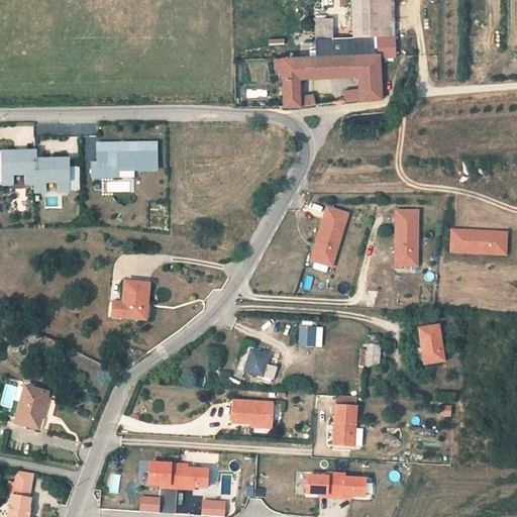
[(386,0),(344,0),(346,35),(387,33),(386,0)]
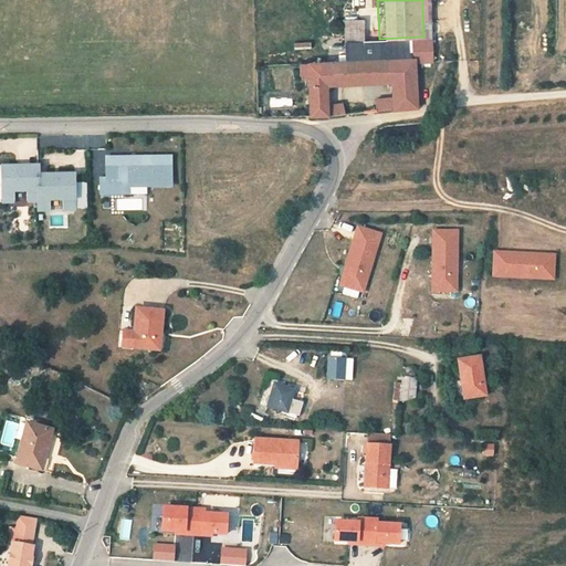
[(331,20),(332,41),(352,40),(349,19),(331,20)]
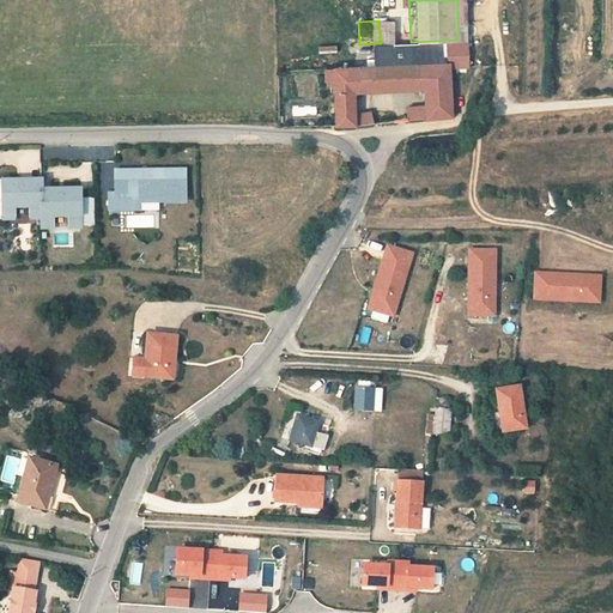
[(461,66),(459,40),(411,42),(381,43),(359,44),(359,67),(437,61),(437,67),(461,66)]
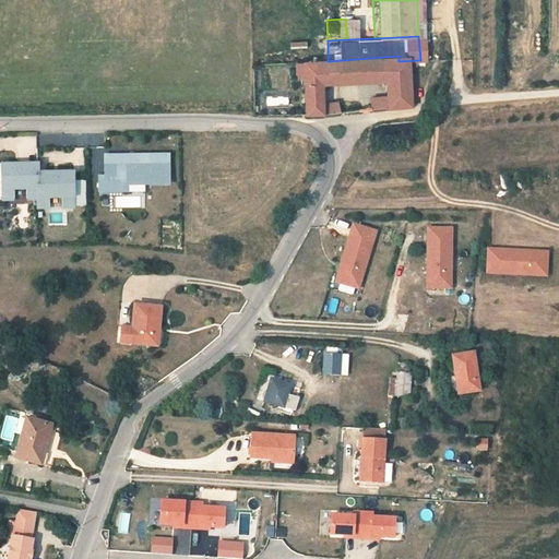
[(293,64),(293,76),(295,115),(311,115),(311,105),(310,85),(378,81),(379,99),(380,109),(403,106),(399,61),(399,56),(328,61),(293,64)]
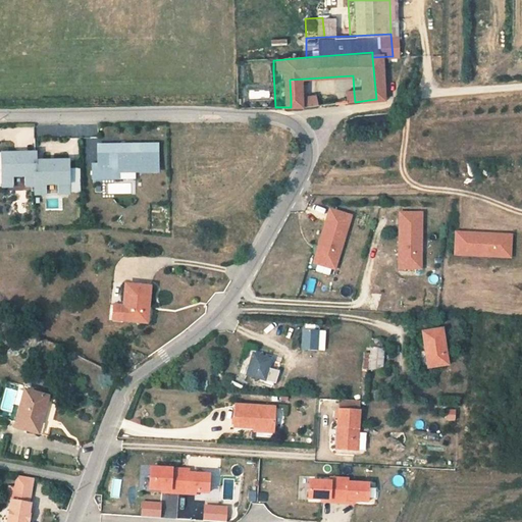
[(268,99),(269,91),(247,90),(246,98),(268,99)]
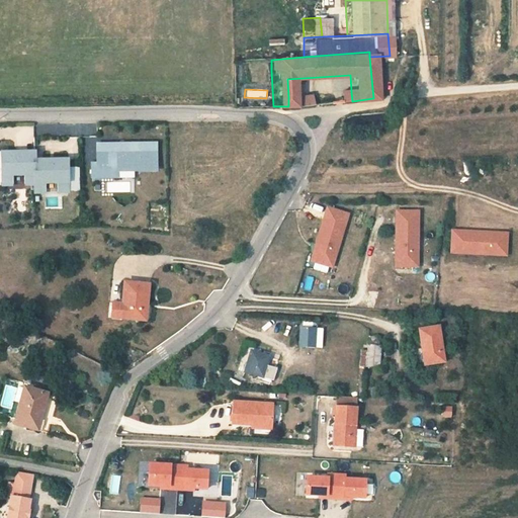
[(335,103),(352,101),(351,92),(335,93),(335,103)]
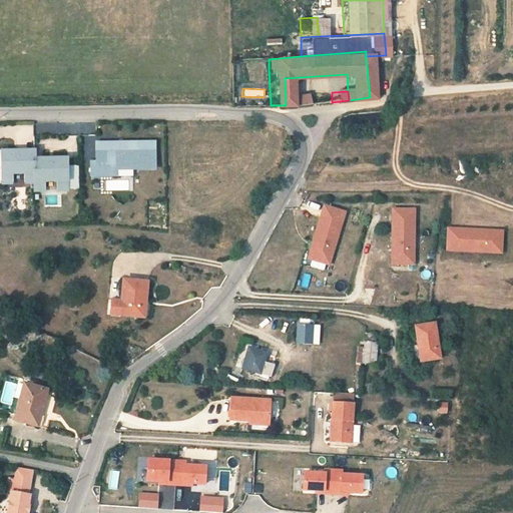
[(312,93),(303,93),(303,104),(312,104),(312,93)]
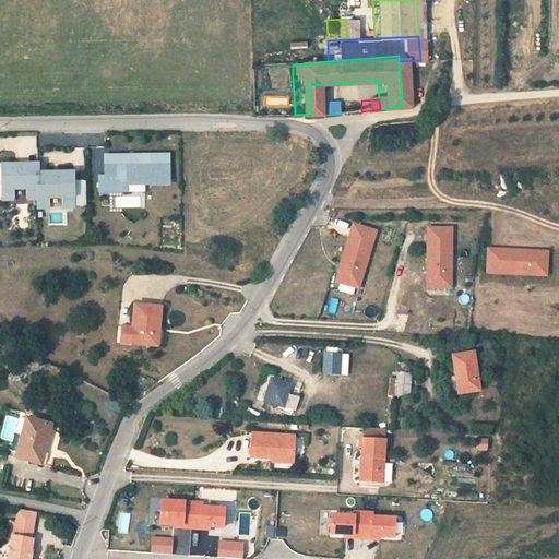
[(326,114),(326,104),(311,105),(311,115),(326,114)]
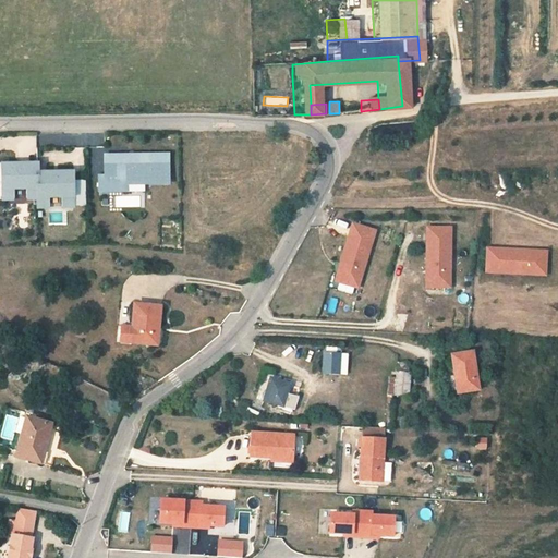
[(168,156),(104,156),(104,176),(99,176),(99,192),(126,192),(126,185),(168,185),(168,156)]
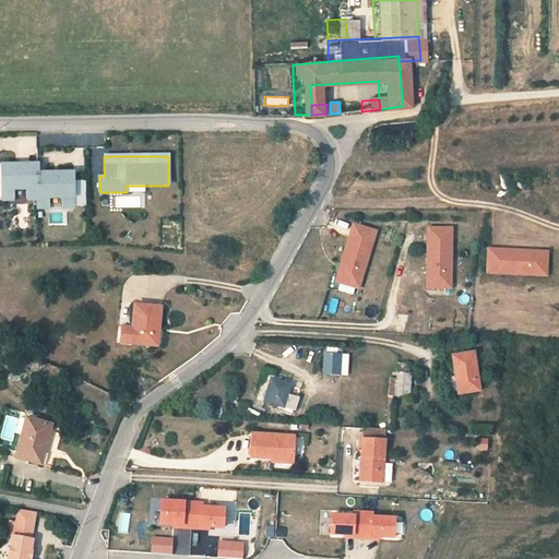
[(38,165),(1,166),(2,201),(37,200),(37,209),(74,207),(74,174),(38,175),(38,165)]
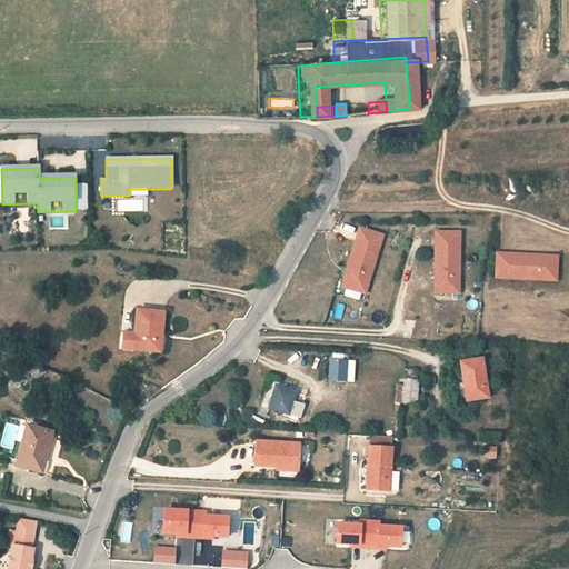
[(382,237),(359,230),(341,287),(366,295),(382,237)]
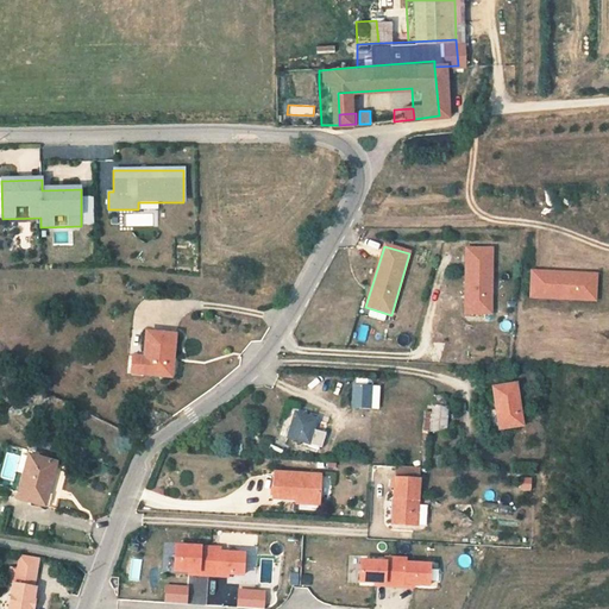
[(491,250),(466,250),(466,314),(491,314),(491,250)]
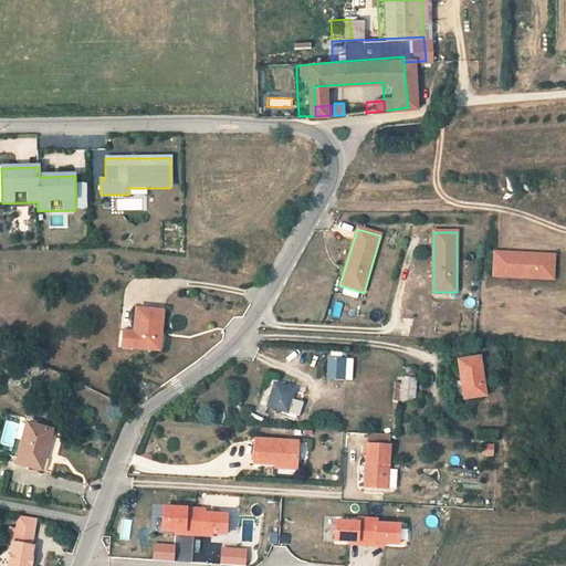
[(494,252),(493,279),(554,282),(555,255),(494,252)]
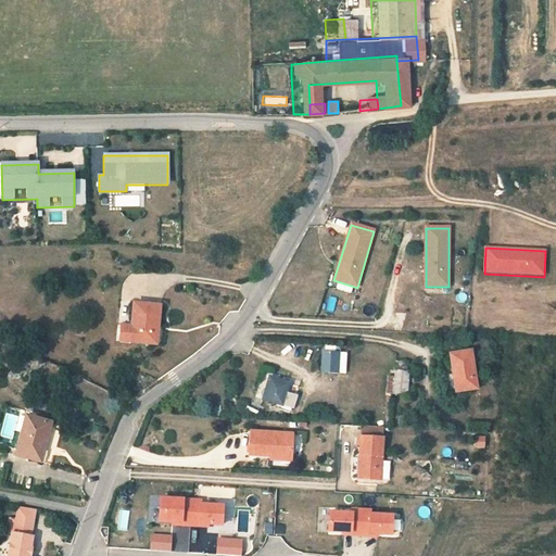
[(335,312),(337,298),(329,297),(327,311),(335,312)]
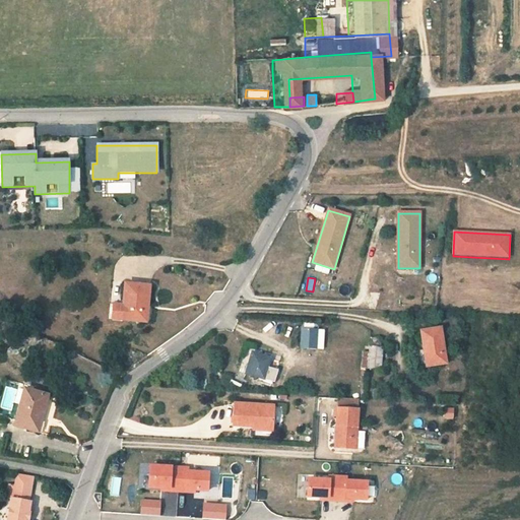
[(123,307),(110,306),(109,320),(148,323),(150,287),(124,286),(123,307)]
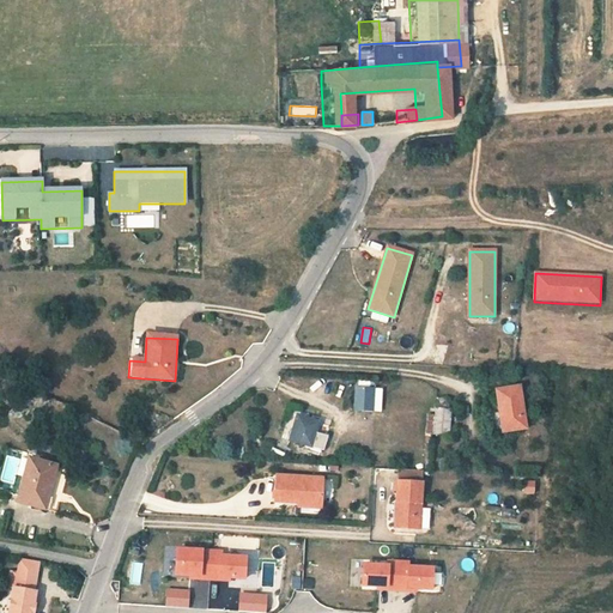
[(527,425),(521,386),(499,387),(504,428),(527,425)]
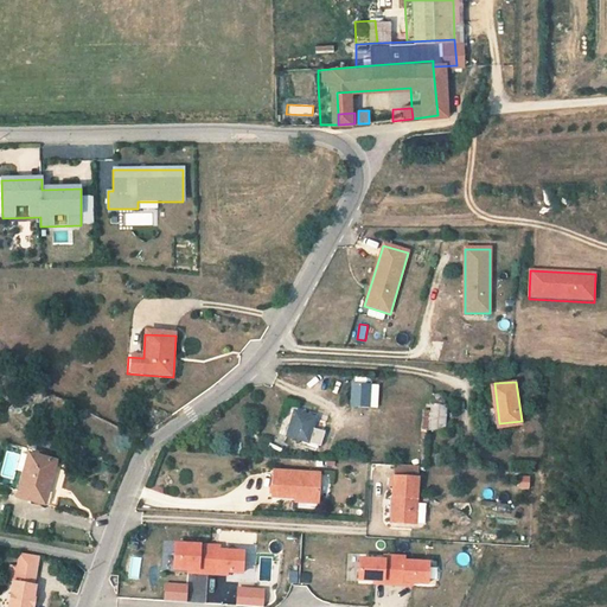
[(377,385),(355,383),(352,396),(376,398),(377,385)]
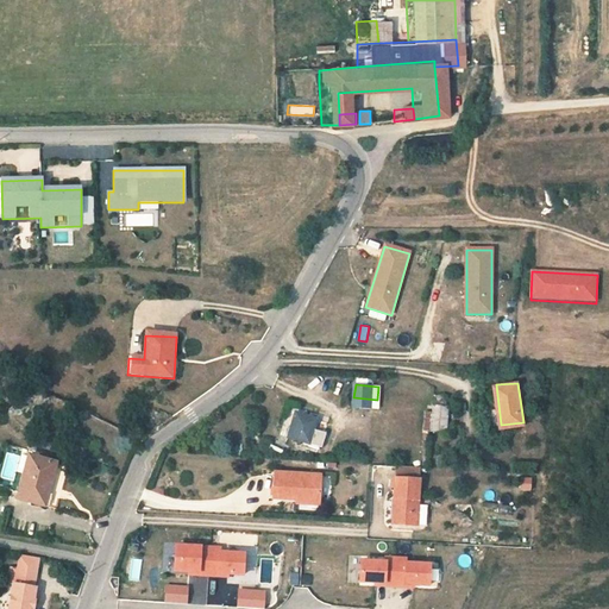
[(433,408),(431,433),(449,434),(451,407),(446,406),(449,389),(434,388),(433,408)]
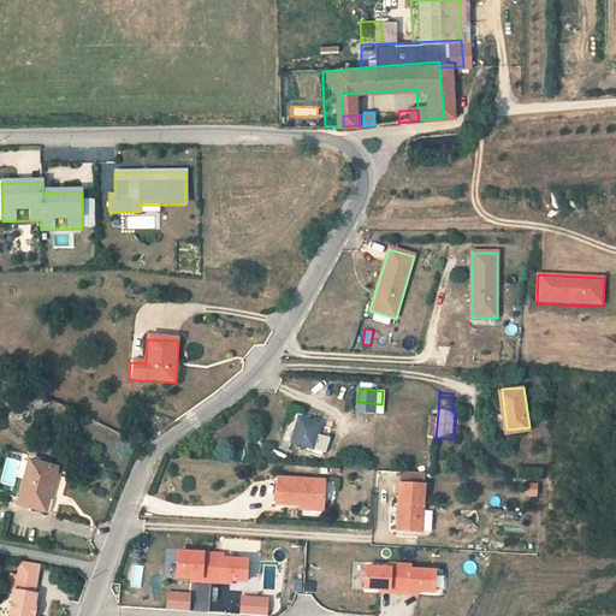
[(427,412),(425,437),(436,438),(438,413),(427,412)]
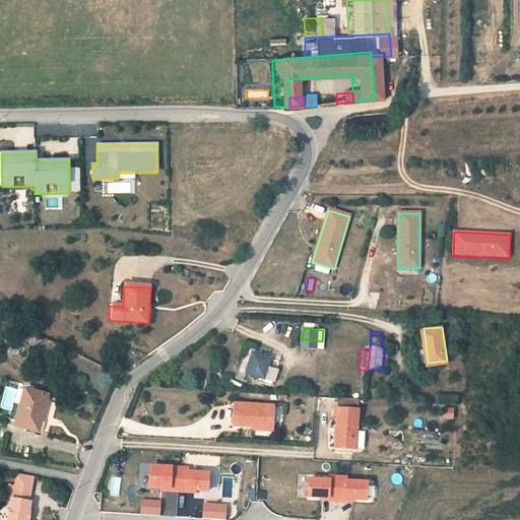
[(268,367),(270,359),(253,352),(252,355),(247,373),(275,381),(278,370),(268,367)]
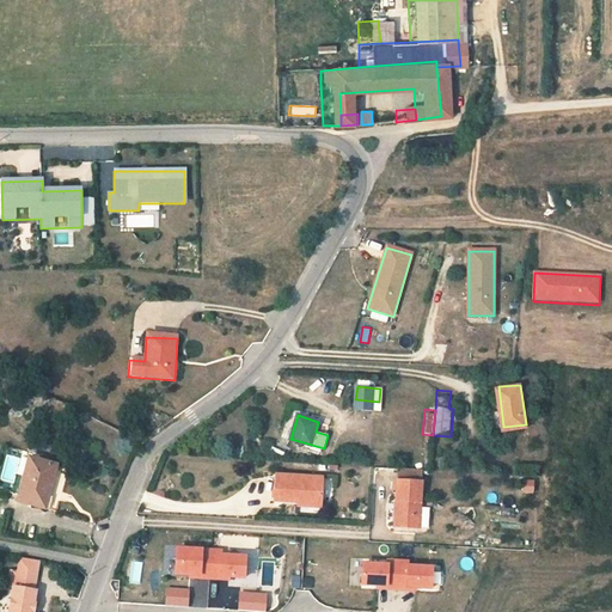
[(23,457),(12,500),(53,510),(63,470),(23,457)]
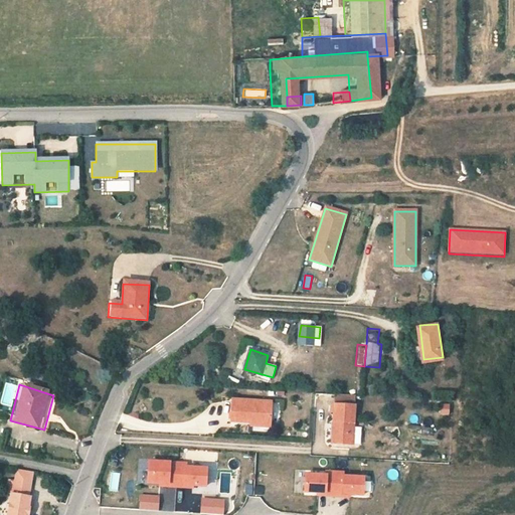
[(232,401),(231,423),(270,425),(271,403),(235,401),(232,401)]
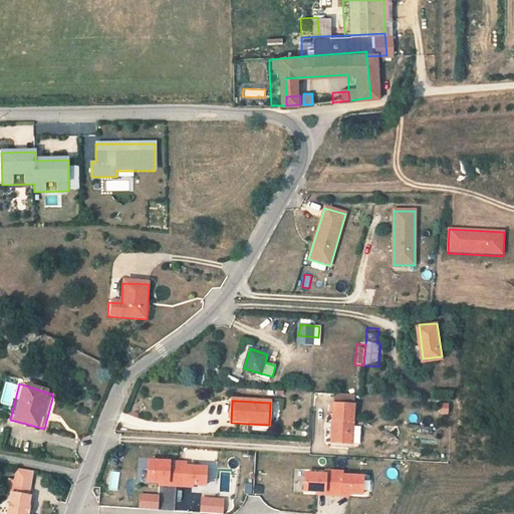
[(350,442),(354,406),(334,403),(331,418),(335,419),(332,440),(350,442)]
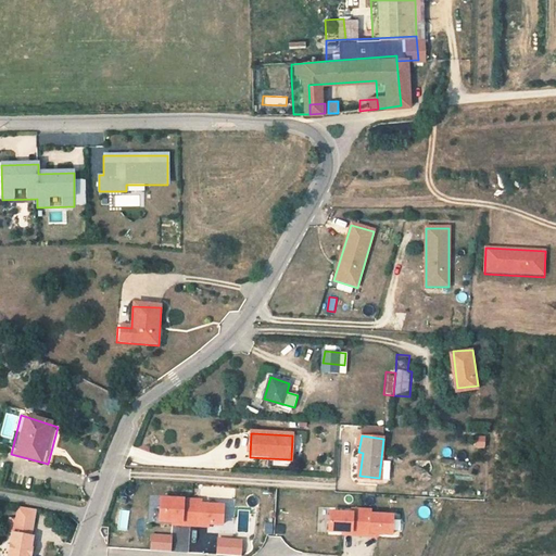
[(484,449),(484,437),(472,437),(472,447),(484,449)]
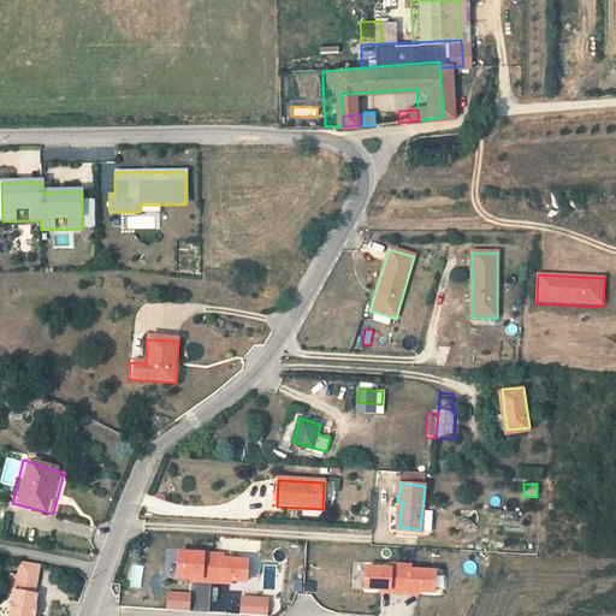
[(177,550),(176,578),(191,579),(190,581),(231,584),(231,580),(246,581),(247,557),(223,556),(223,552),(177,550)]
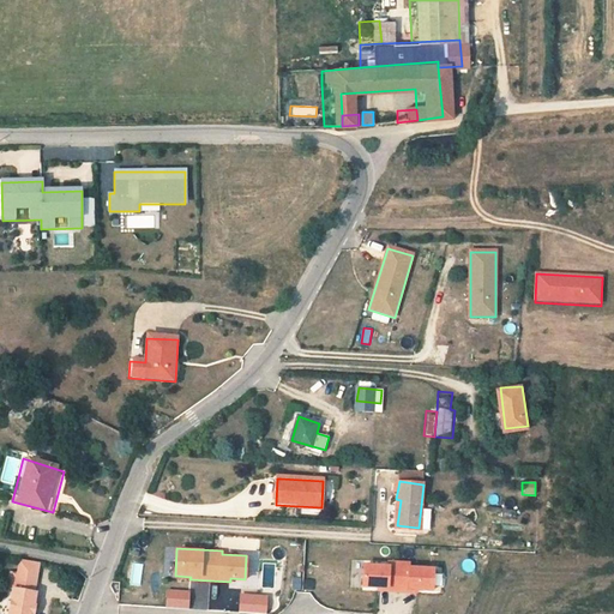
[(10,570),(28,572),(29,558),(1,554),(0,567),(0,570),(10,571),(10,570)]
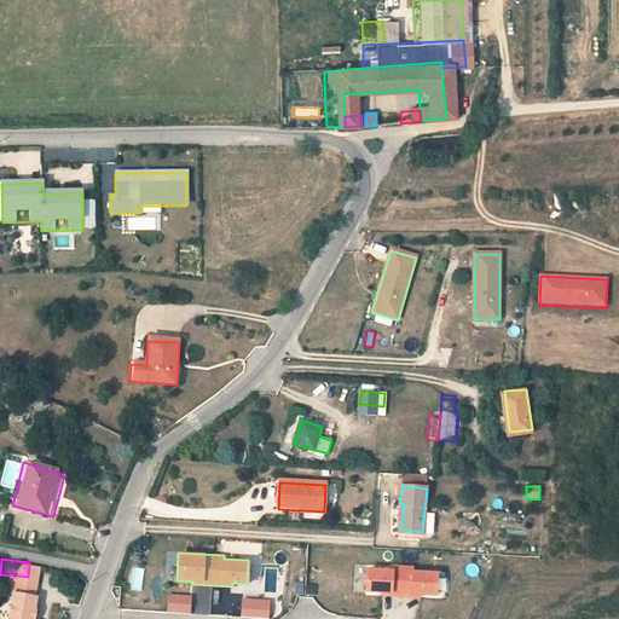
[(391,568),(366,568),(366,590),(381,590),(381,596),(420,597),(421,594),(435,594),(437,571),(414,570),(414,566),(392,566),(391,568)]
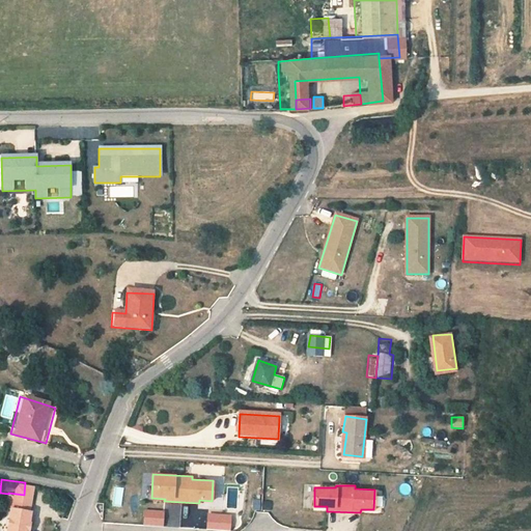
[(22,530),(26,508),(23,508),(24,495),(8,493),(8,494),(7,506),(3,505),(0,530),(22,530)]
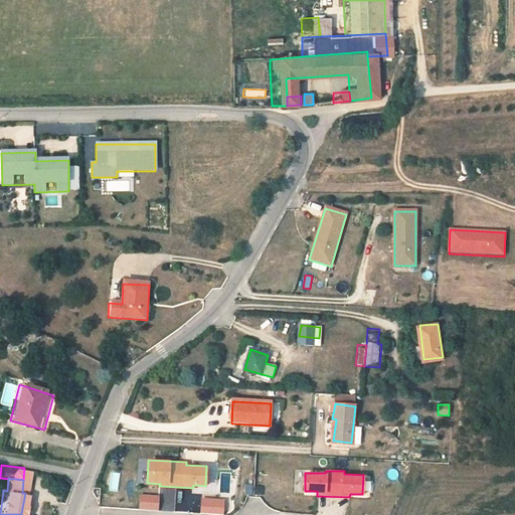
[(263,495),(264,485),(245,484),(245,495),(263,495)]
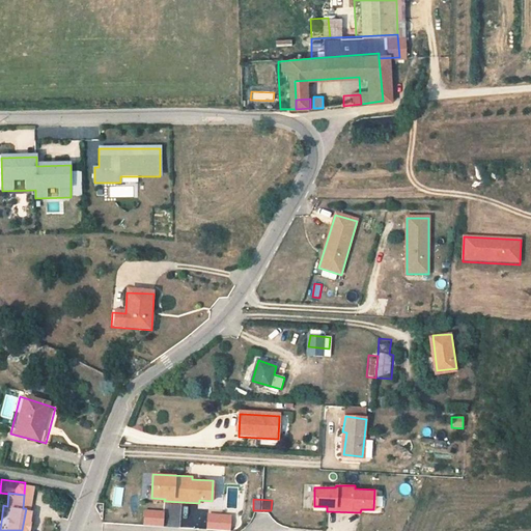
[(163,511),(145,511),(145,525),(163,525),(163,511)]
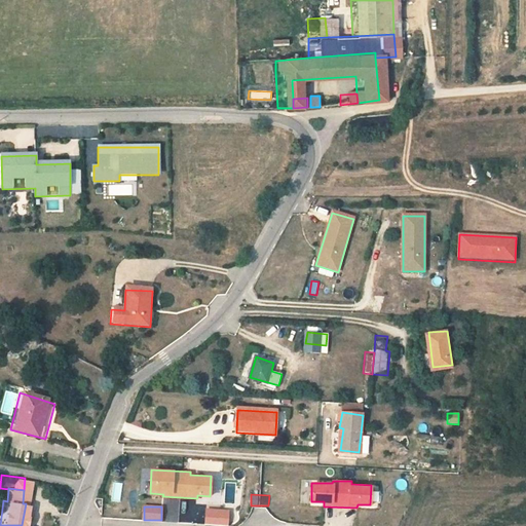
[(228,512),(208,511),(207,523),(227,524),(228,512)]
